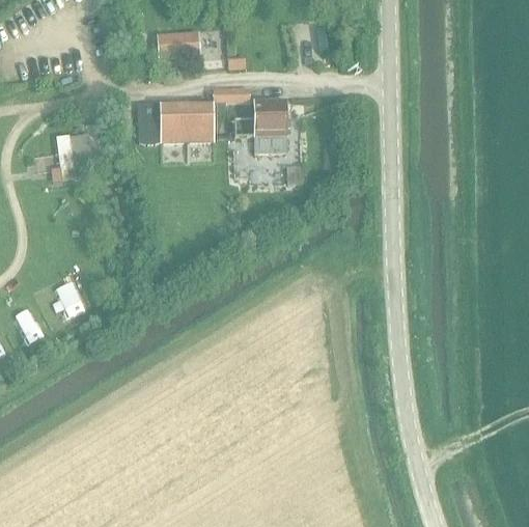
[(199,33),(157,37),(159,57),(201,53),(199,33)]
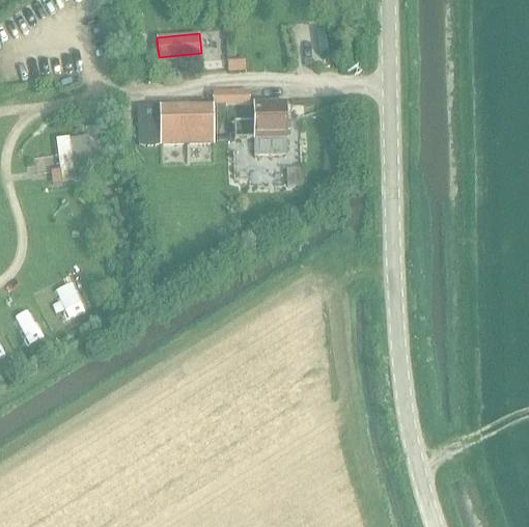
[(252,85),(216,86),(216,100),(216,101),(252,99),(252,85)]
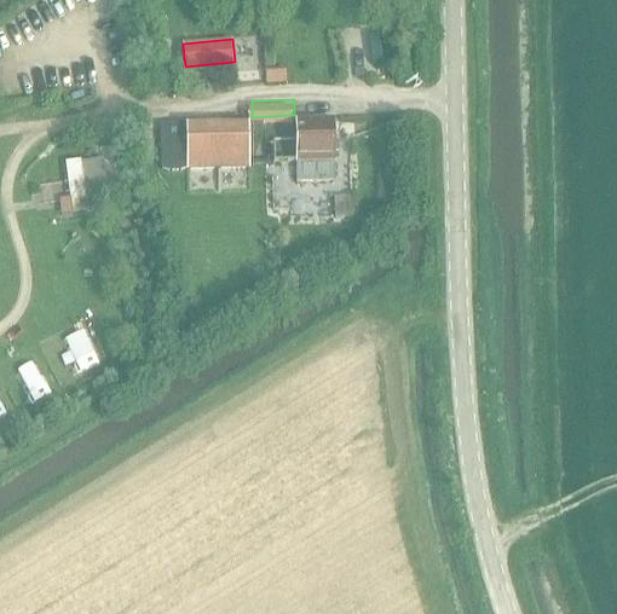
[(267,119),(272,155),(295,155),(298,174),(338,174),(333,115),(267,119)]
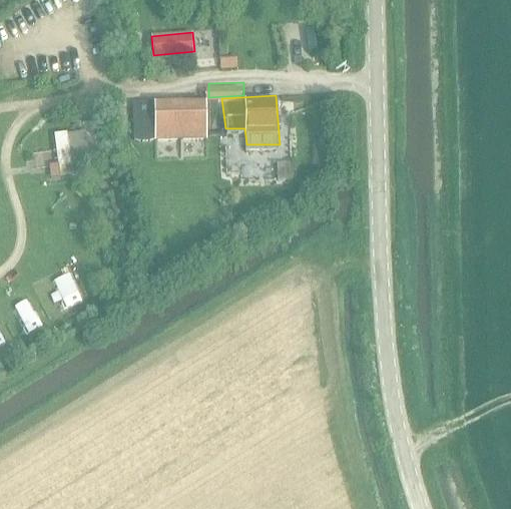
[(207,136),(207,99),(134,101),(135,137),(207,136)]
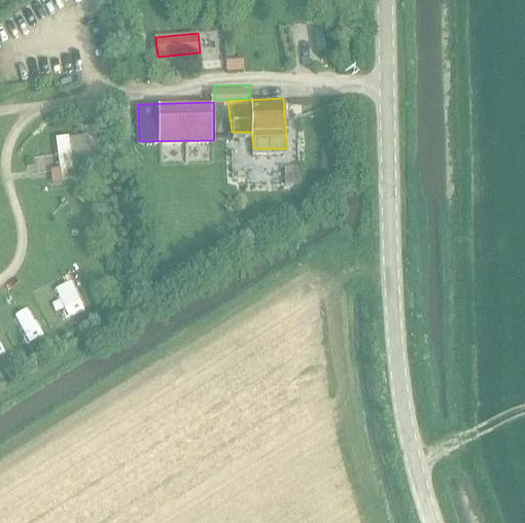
[(62,177),(74,175),(69,134),(57,136),(62,177)]
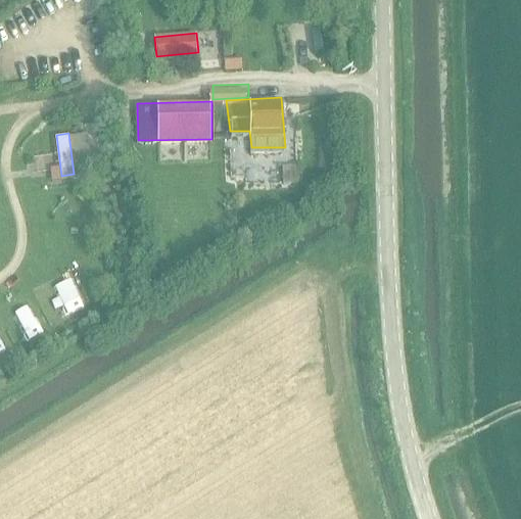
[(292,147),(291,175),(311,176),(313,148),(292,147)]
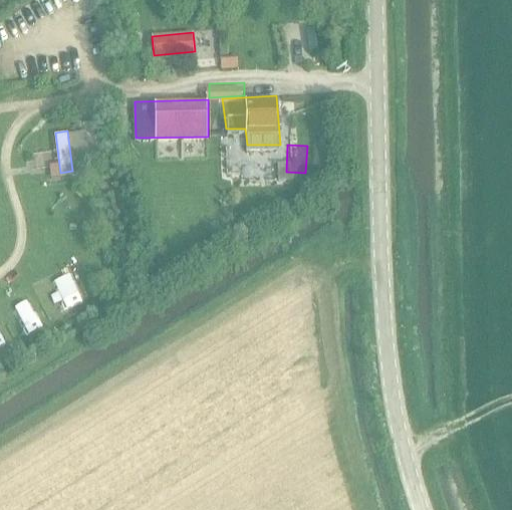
[(258,200),(277,190),(272,181),(253,190),(258,200)]
